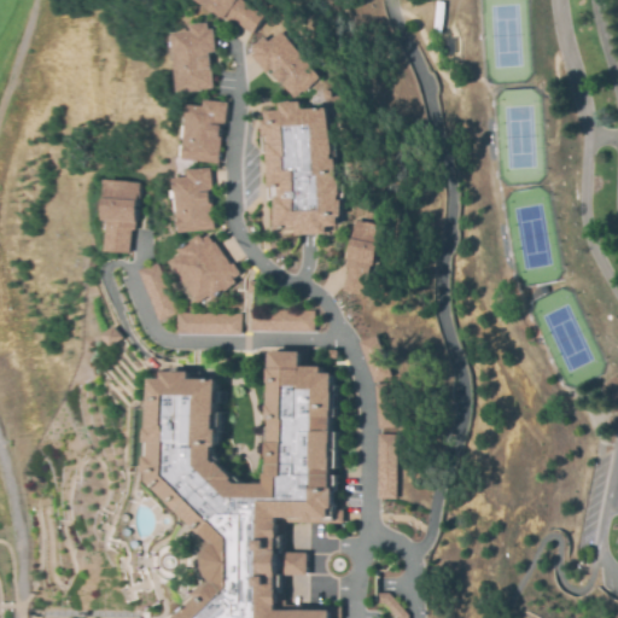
[(248,0),(267,15),(252,34),(232,18),(227,25),(193,0),(248,0)]
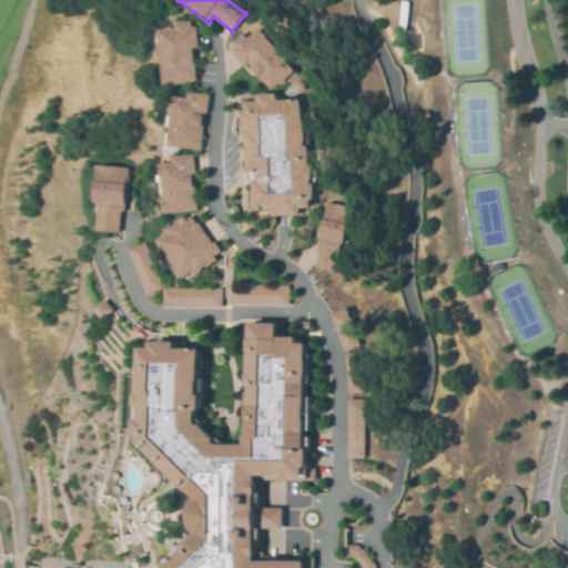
[(192,20),(193,27),(195,27),(198,49),(193,49),(196,82),(164,87),(161,57),(158,58),(155,34),(159,33),(159,30),(175,29),(174,22),(192,20)]
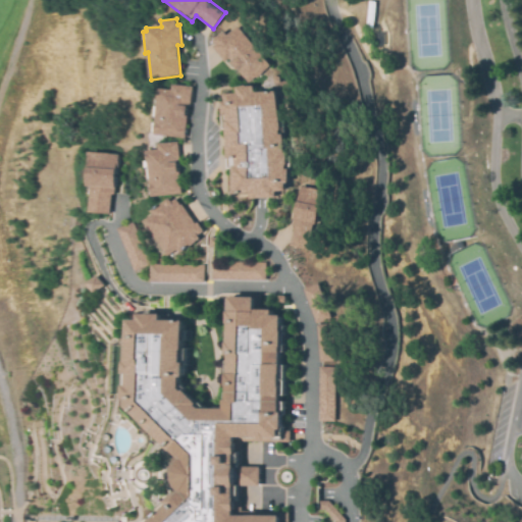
[(239,25),(271,66),(249,84),(228,58),(224,61),(209,42),(223,31),(226,35),(239,25)]
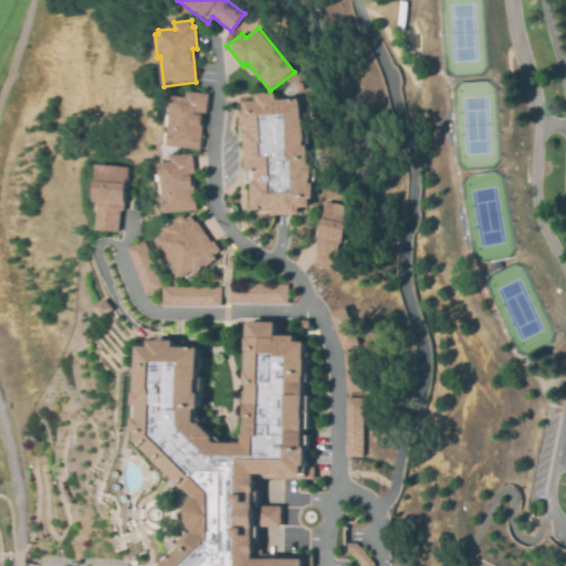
[(210,94),(209,112),(205,112),(201,149),(167,146),(170,96),(187,97),(187,92),(210,94)]
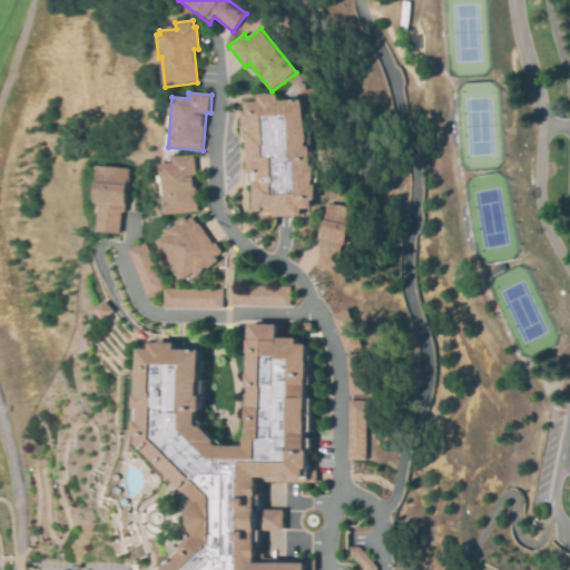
[(275,94),(276,100),(301,100),(302,129),(302,133),(304,133),(305,167),(303,167),(303,186),(312,185),(313,200),(310,200),(310,208),(304,209),(304,213),(253,214),(251,183),(245,183),(243,141),(239,141),(238,124),(241,124),(241,111),(244,111),(243,102),(256,101),(256,95),(266,95),(275,94)]
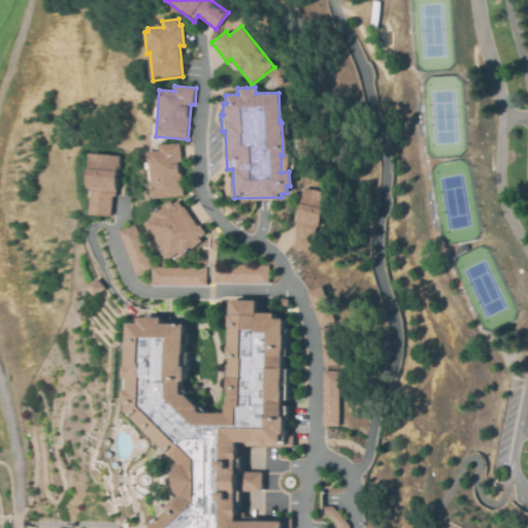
[(184,197),(153,200),(149,153),(161,152),(160,145),(179,143),(182,161),(179,161),(184,197)]
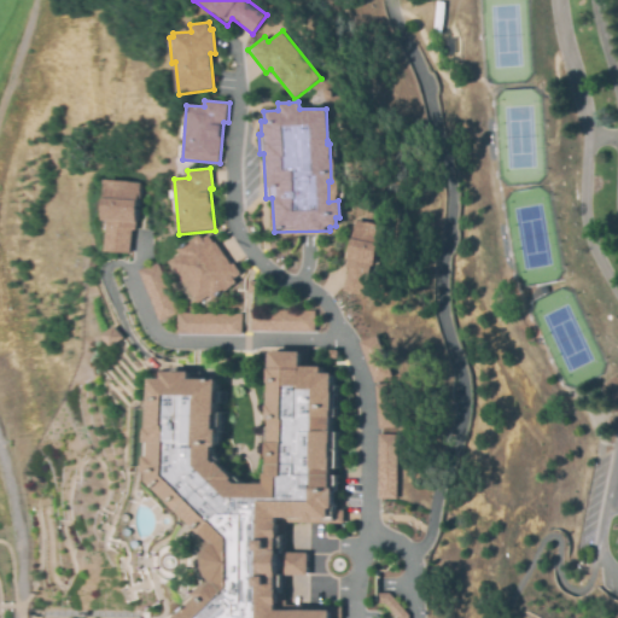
[(140,182),(138,231),(132,229),(130,254),(109,254),(109,234),(103,234),(104,203),(109,203),(109,181),(132,181),(132,182),(140,182)]
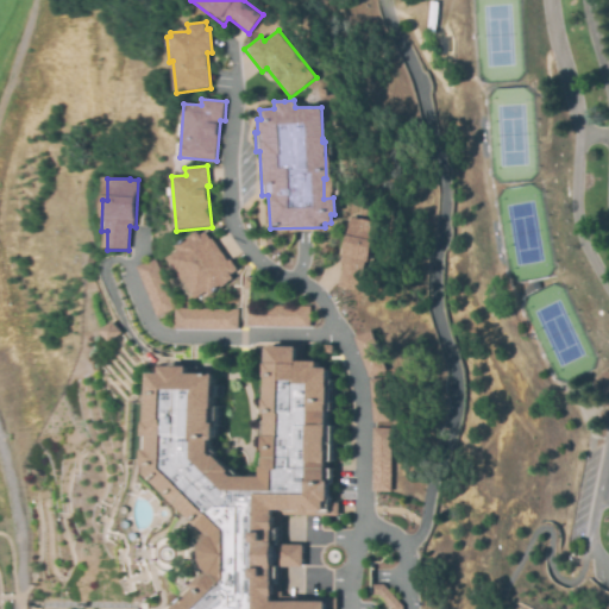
[(338,287),(341,263),(339,263),(346,217),(378,221),(372,261),(363,259),(360,270),(365,270),(364,278),(357,277),(355,289),(338,287)]
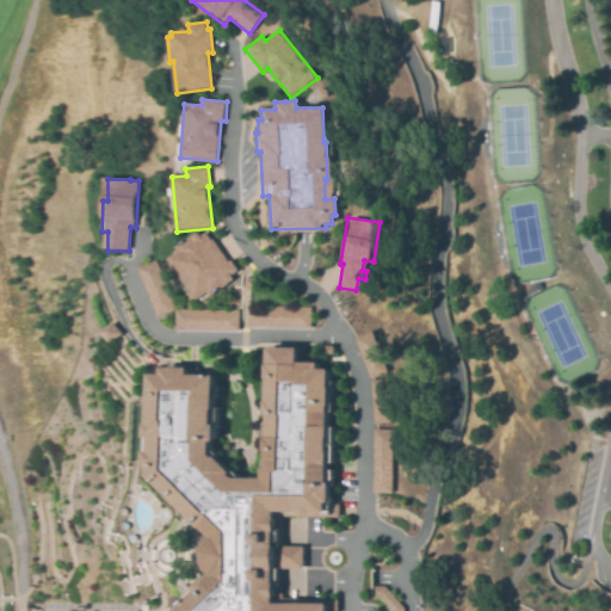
[(197,232),(201,236),(205,234),(235,275),(211,296),(207,292),(198,301),(168,261),(179,253),(176,248),(197,232)]
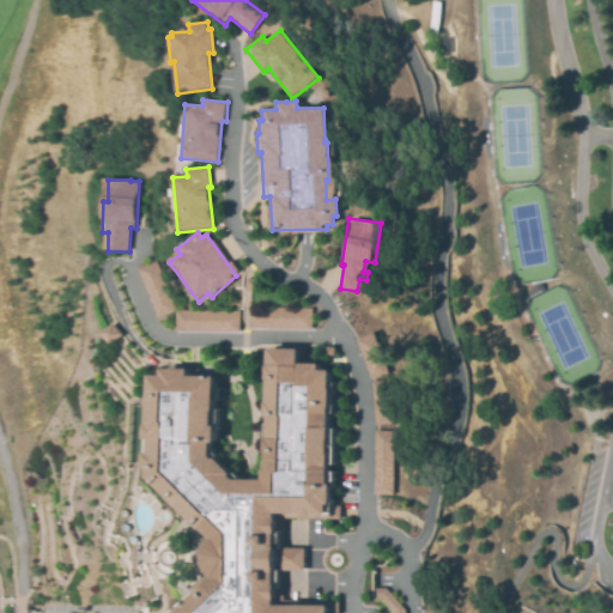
[(246,278),(259,278),(259,290),(246,290),(246,278)]
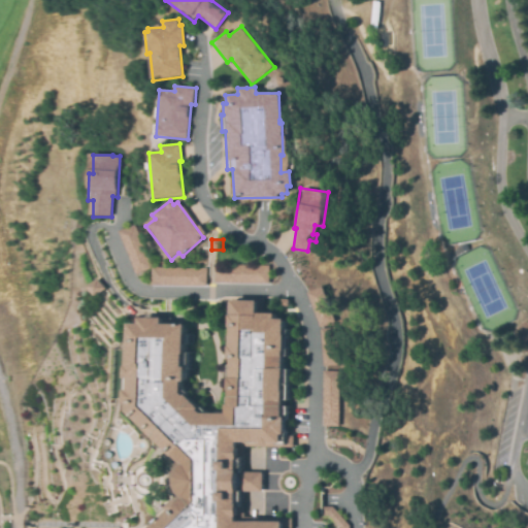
[(215,263),(270,264),(269,282),(215,281),(215,263)]
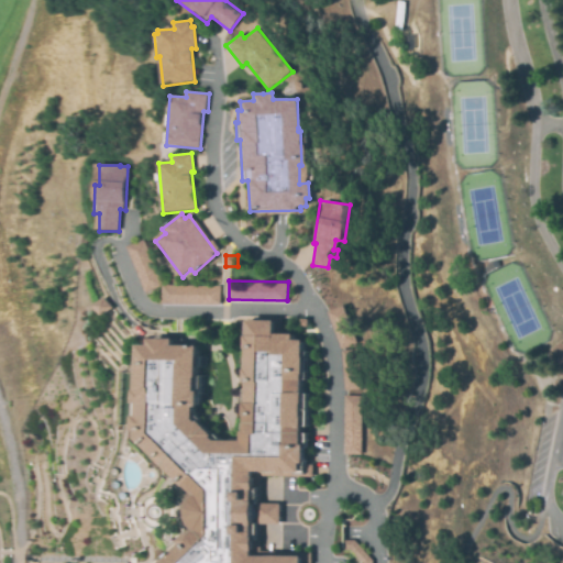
[(161,286),(218,285),(218,305),(162,306),(161,286)]
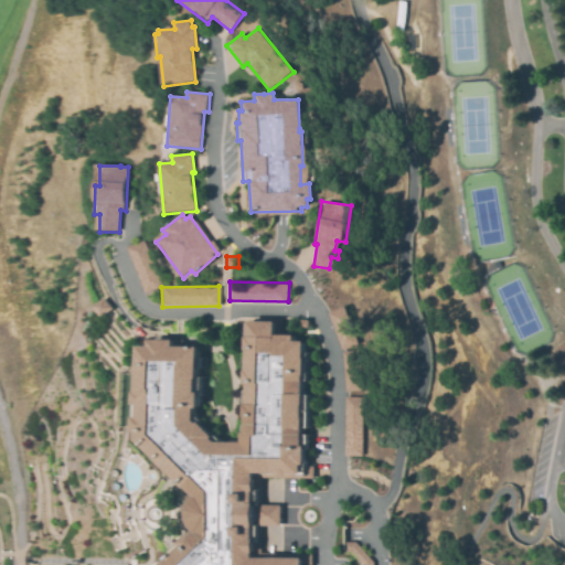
[(95,309),(105,299),(117,313),(107,322),(95,309)]
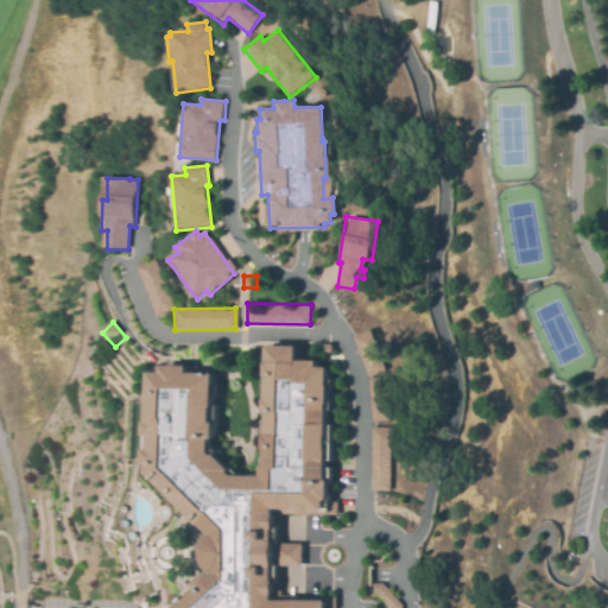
[(268,347),(298,347),(298,361),(320,360),(320,368),(330,368),(330,424),(330,425),(330,463),(329,463),(329,483),(333,483),(331,502),(329,502),(330,513),(278,513),(278,543),(302,543),(303,567),(282,567),(282,575),(278,575),(278,594),(335,595),(335,607),(184,607),(201,591),(197,587),(208,575),(211,580),(216,575),(209,570),(207,562),(207,552),(211,543),(216,538),(157,477),(157,470),(153,470),(153,455),(157,454),(157,442),(154,442),(156,375),(166,375),(166,368),(192,367),(192,375),(217,377),(216,442),(214,442),(214,455),(236,477),(264,477),(264,468),(267,467),(267,451),(265,451),(265,437),(268,436),(267,415),(266,415),(266,346),(268,347)]
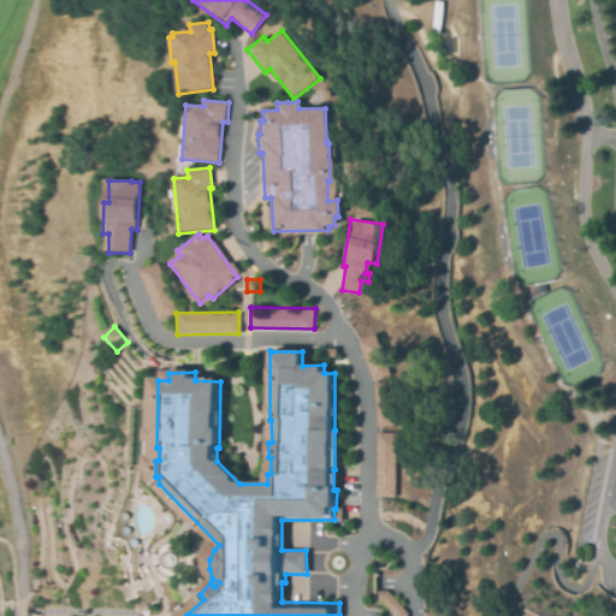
[(377,432),(398,432),(397,498),(375,497),(377,432)]
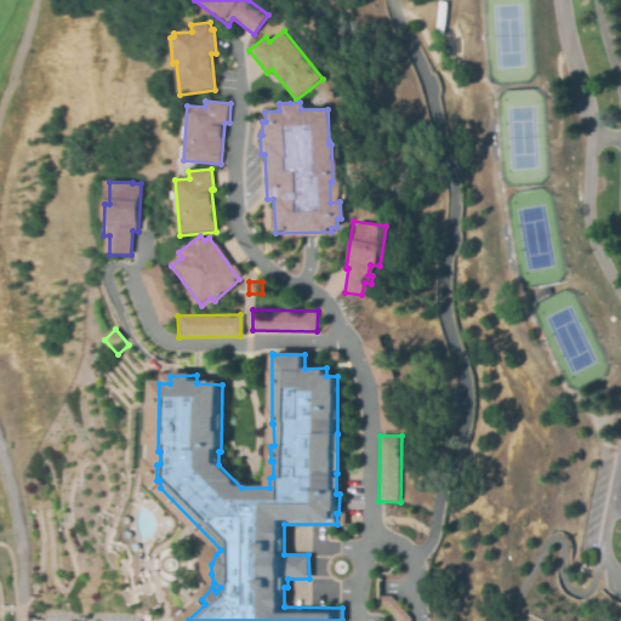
[(410,619),(410,620),(397,620),(385,605),(379,605),(379,596),(388,596),(410,619)]
